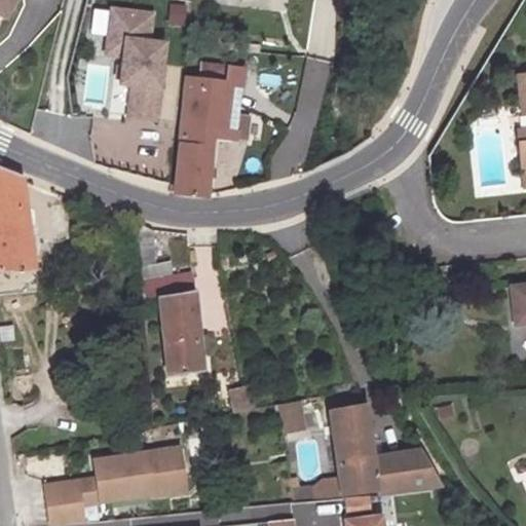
[(14,0),(0,0),(0,19),(4,21),(14,0)]
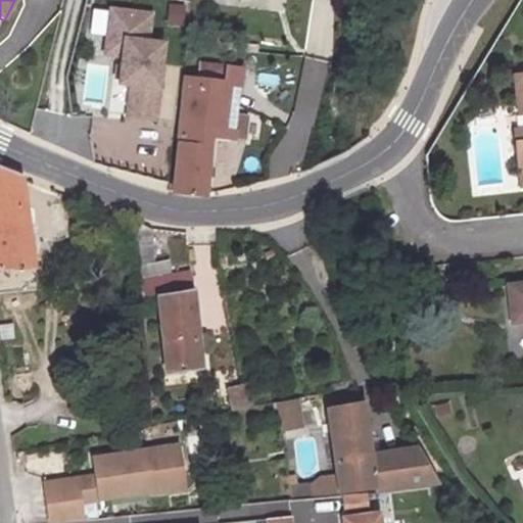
[(165,4),(165,27),(182,27),(182,4),(165,4)]
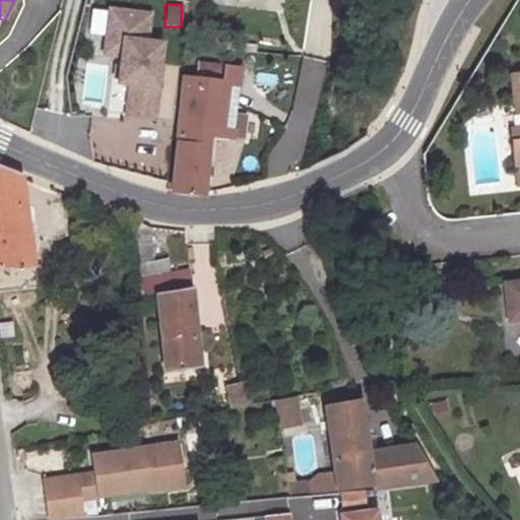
[(112,16),(109,44),(126,46),(124,62),(121,89),(133,90),(130,122),(156,125),(165,49),(149,48),(152,20),(112,16)]
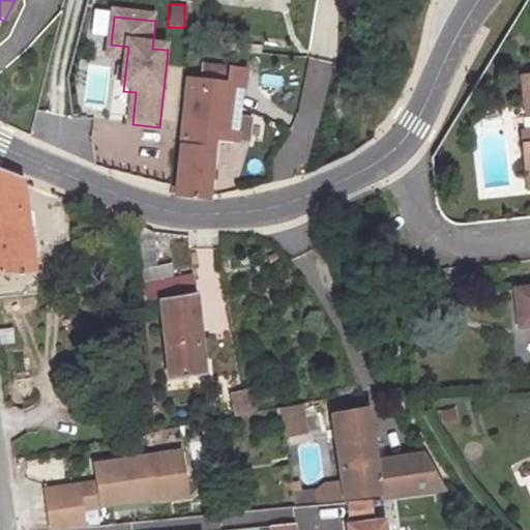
[(128,47),(111,45),(109,61),(126,63),(128,47)]
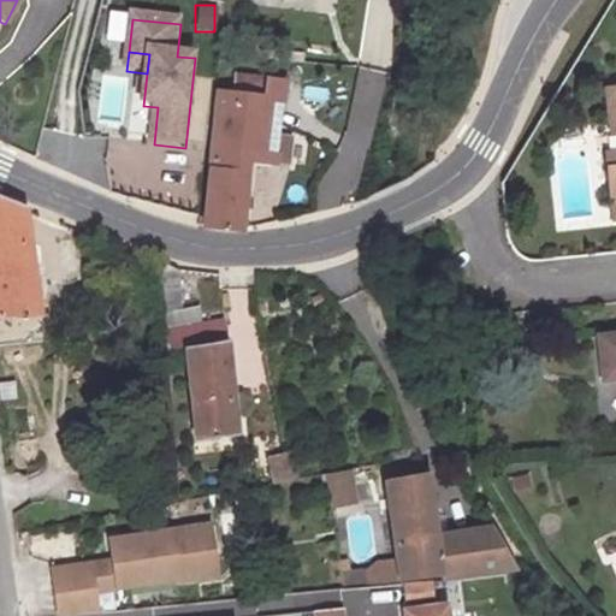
[(208,229),(244,232),(252,171),(280,170),(282,164),(290,165),(294,138),(284,137),(291,83),(240,77),(238,98),(224,96),(208,229)]
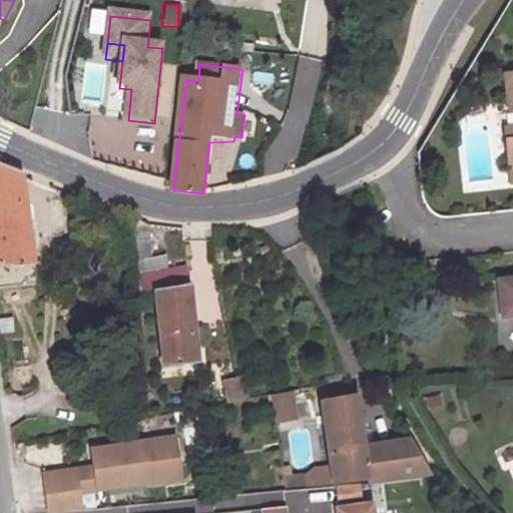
[(499,137),(501,160),(512,158),(512,71),(502,73),(507,136),(499,137)]
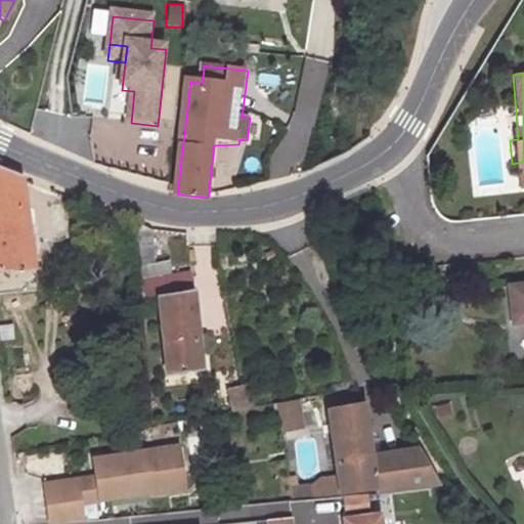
[(0,267),(31,264),(16,180),(0,174),(0,267)]
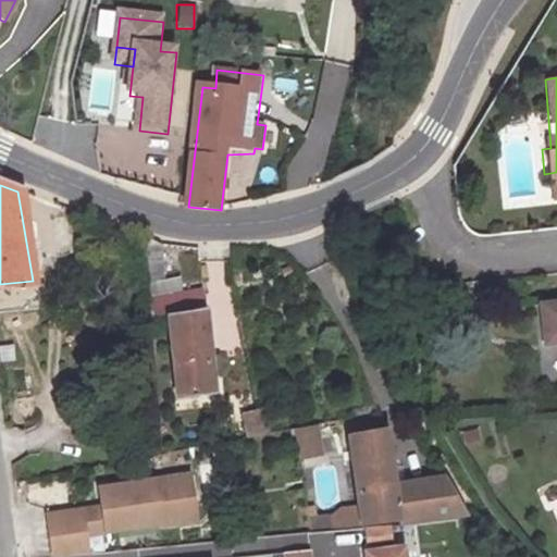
[(164,280),(160,239),(141,236),(149,320),(166,317),(175,398),(213,394),(202,288),(180,294),(180,277),(164,280)]
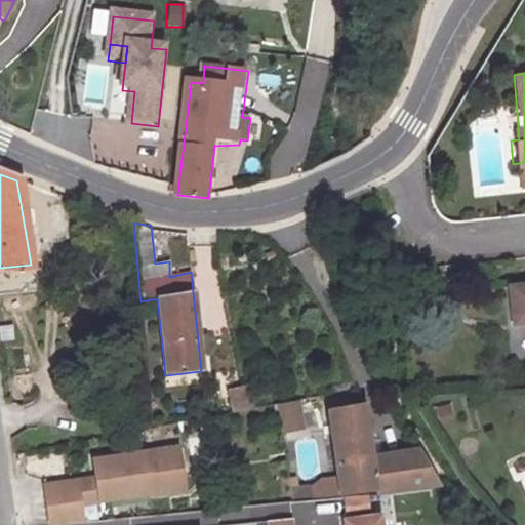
[(524,275),(509,277),(513,317),(524,315),(524,275)]
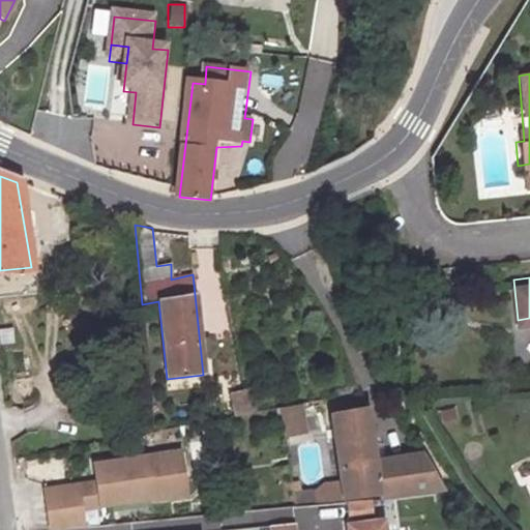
[(529,318),(518,320),(523,357),(529,356),(529,318)]
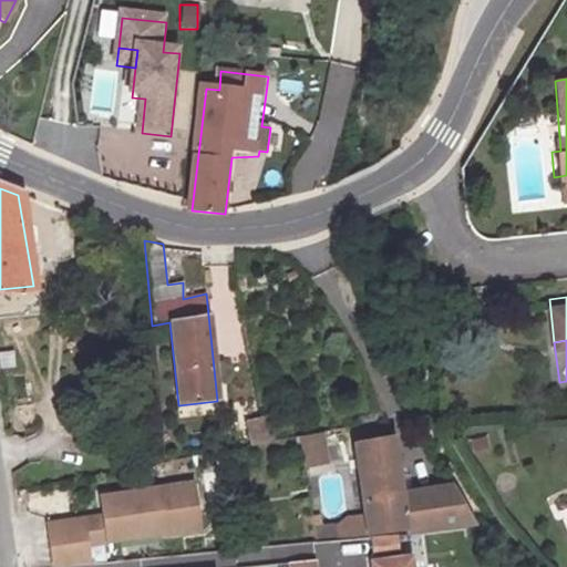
[(264,416),(241,421),(248,447),(270,443),(264,416)]
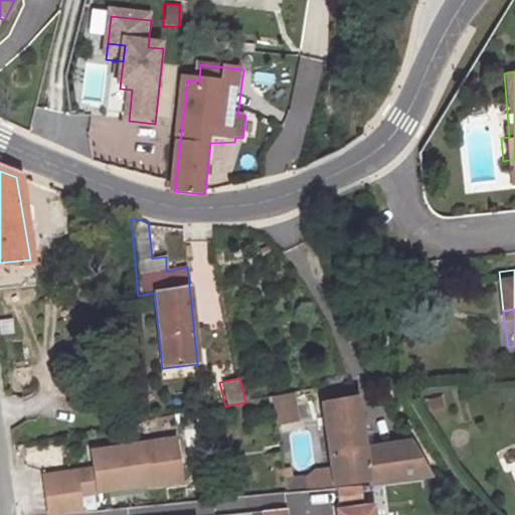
[(288,392),(268,396),(273,421),(293,417),(288,392)]
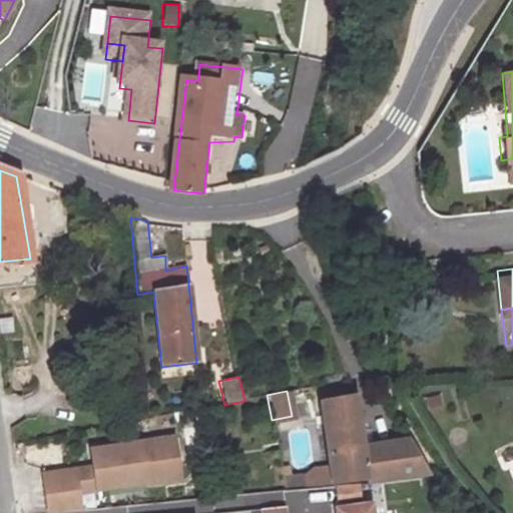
[(427,474),(408,437),(361,444),(354,397),(319,402),(329,467),(332,487),(362,482),(363,485),(427,474)]
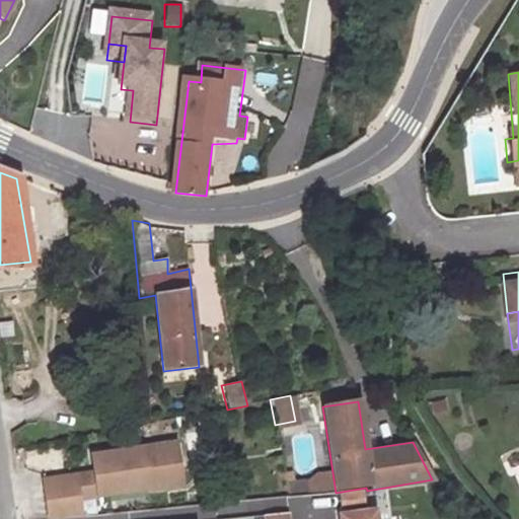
[(176,443),(92,455),(98,496),(149,488),(149,490),(182,485),(176,443)]
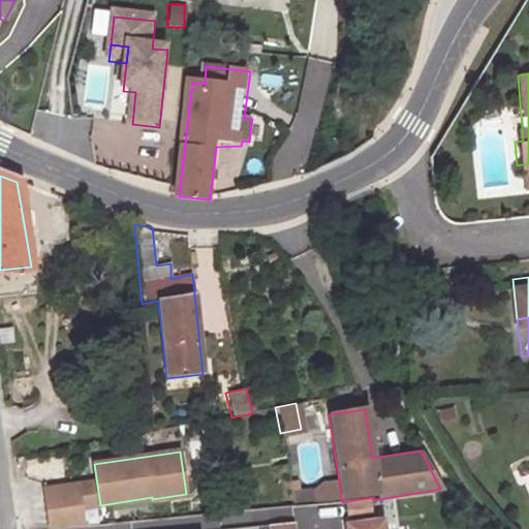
[(322,484),(312,491),(314,505),(342,502),(339,481),(322,484)]
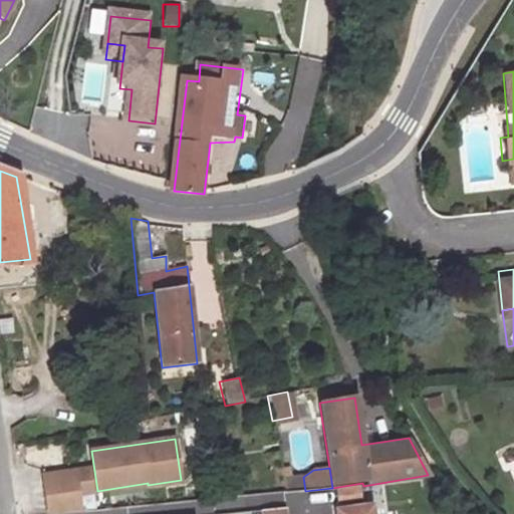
[(44,477),(50,513),(75,513),(83,513),(76,472),(44,477)]
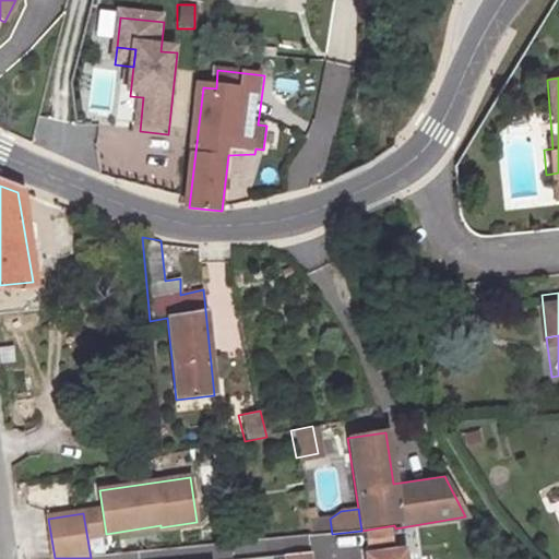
[(330,519),(310,521),(312,535),(332,534),(330,519)]
